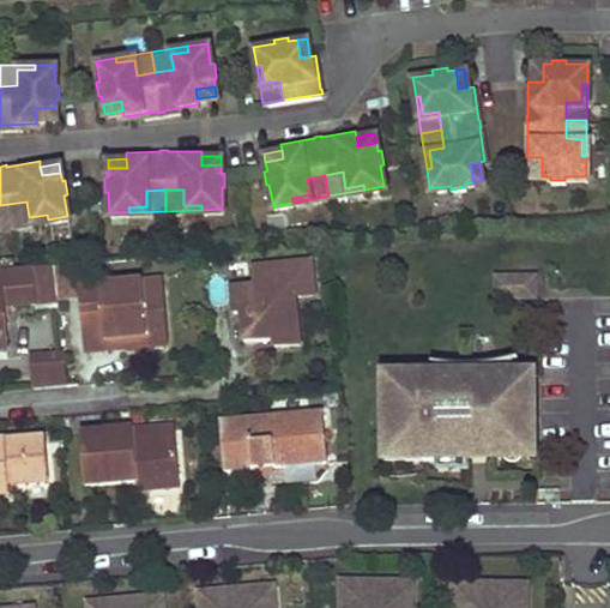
[(26,202),(8,204),(12,226),(48,220),(47,215),(29,217),(26,202)]
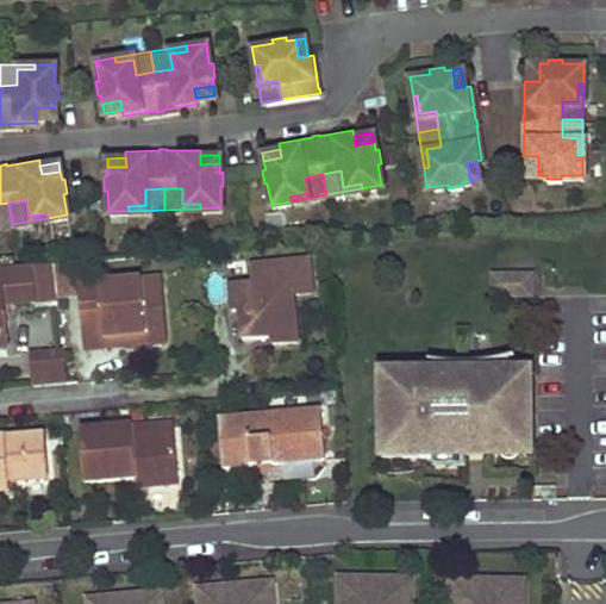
[(0,225),(12,224),(8,203),(0,204),(0,225)]
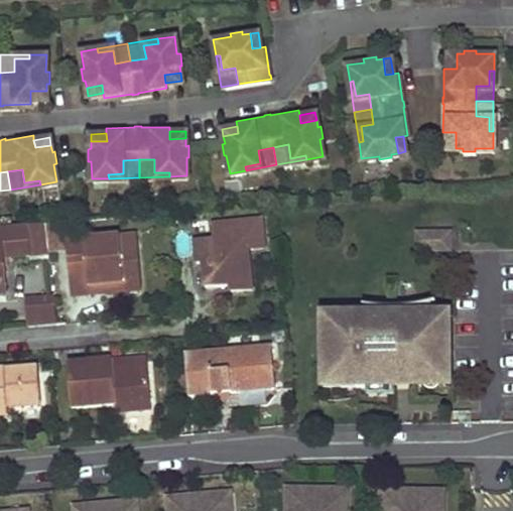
[(212,221),(214,235),(194,237),(196,258),(202,257),(205,281),(229,279),(230,286),(250,284),(246,245),(262,243),(260,215),(212,221)]
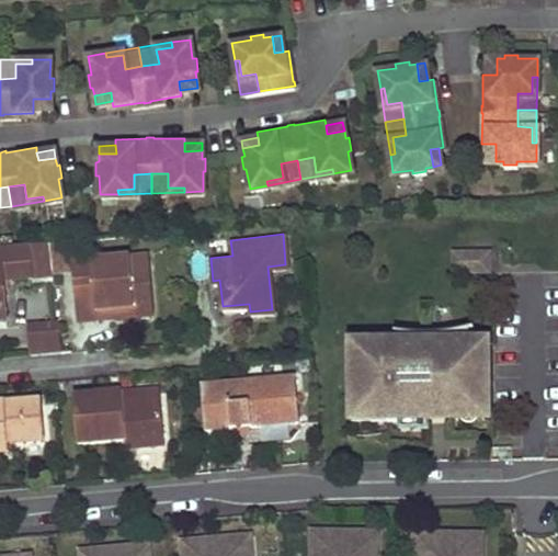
[(71,269),(70,257),(68,238),(50,240),(54,265),(54,270),(71,269)]
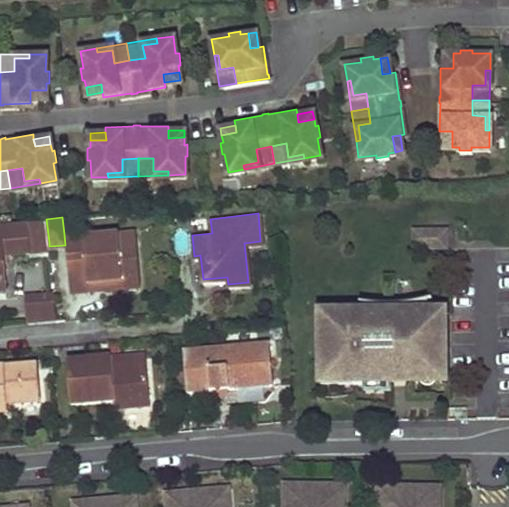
[(28,232),(28,245),(49,242),(46,219),(0,224),(0,230),(1,237),(28,232)]
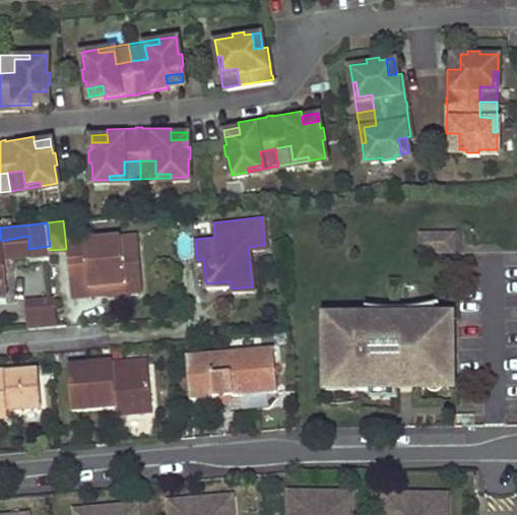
[(138,231),(85,236),(90,281),(106,280),(106,288),(129,286),(127,268),(141,266),(138,231)]
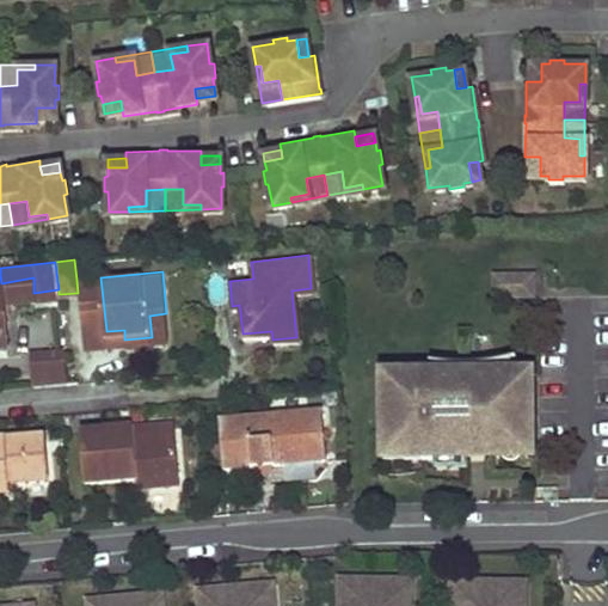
[(493,292),(532,292),(532,271),(493,271),(493,292)]
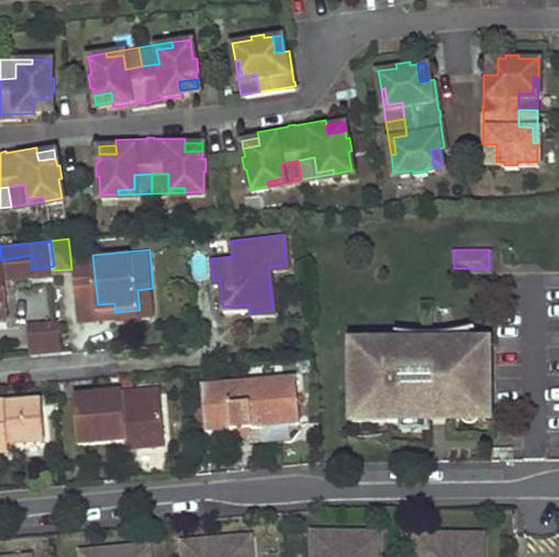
[(76,316),(99,313),(98,304),(92,255),(70,257),(71,269),(76,316)]
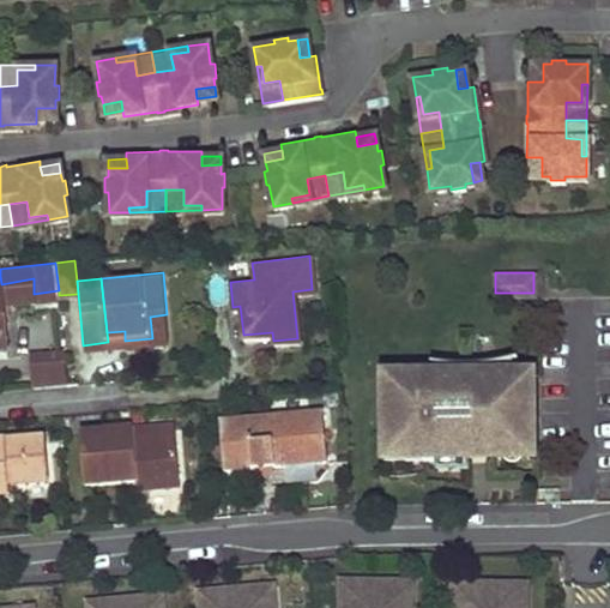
[(170,337),(167,314),(150,317),(152,338),(170,337)]
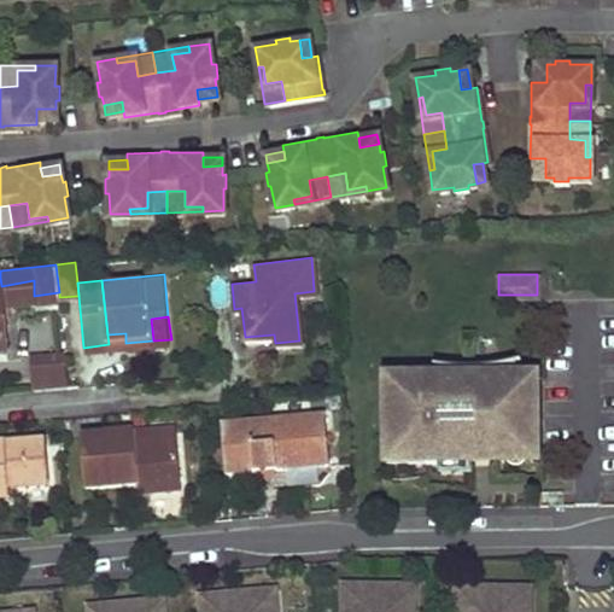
[(126,333),(107,334),(109,344),(126,343),(126,333)]
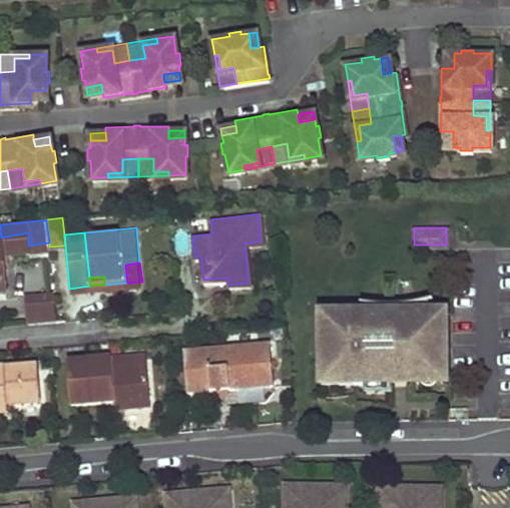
[(25,295),(27,310),(54,307),(53,292),(25,295)]
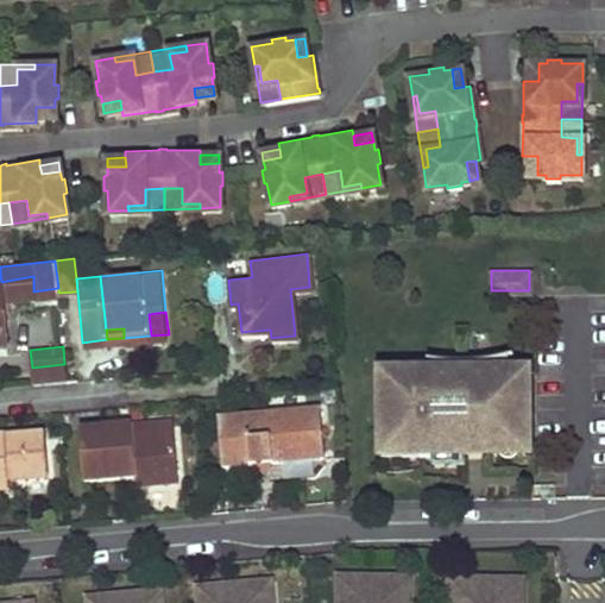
[(484,356),(462,358),(462,366),(508,366),(508,352),(484,356)]
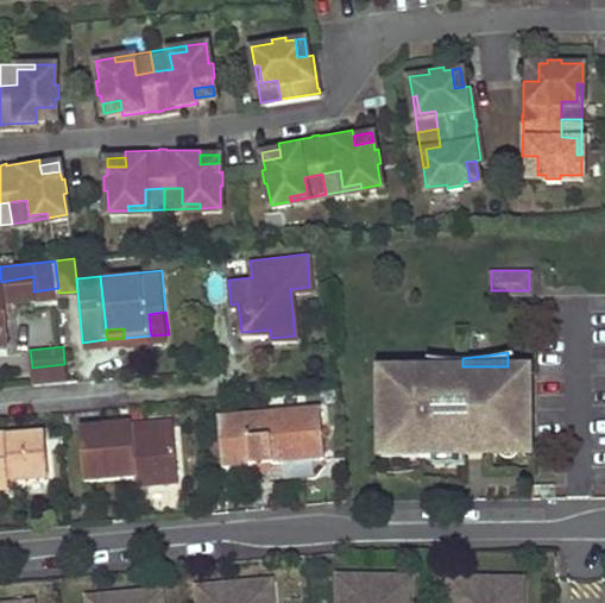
[(429,356),(430,366),(462,366),(462,358),(446,357),(429,356)]
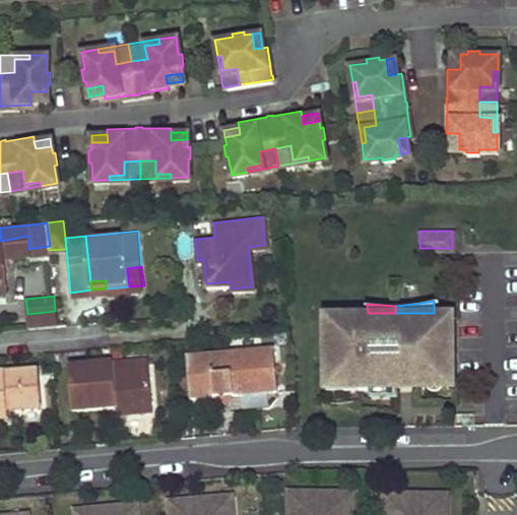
[(55,311),(27,314),(28,325),(56,322),(55,311)]
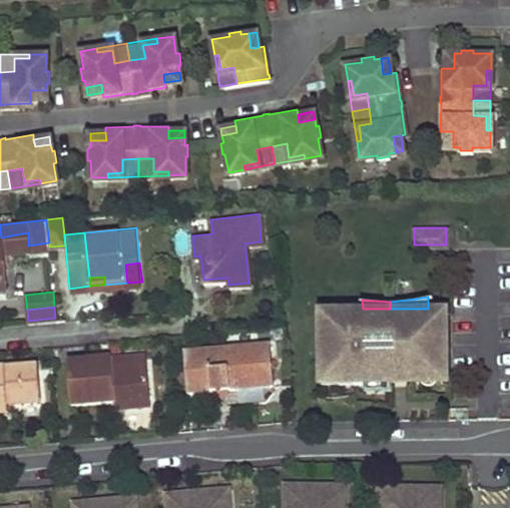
[(408,370),(448,369),(447,308),(428,309),(390,309),(363,309),(319,309),(319,363),(352,363),(352,382),(391,382),(391,340),(408,340),(408,370)]
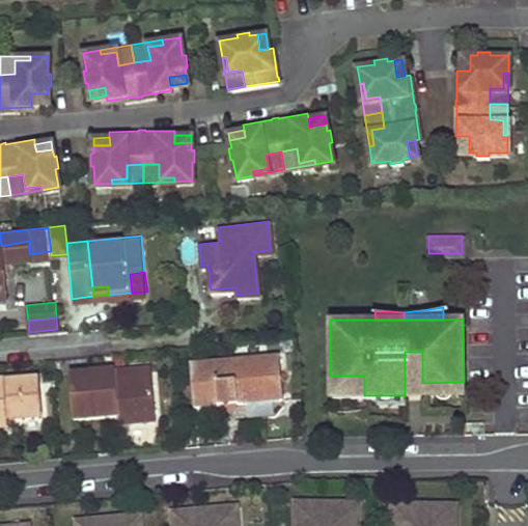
[(405,395),(464,394),(464,382),(422,383),(422,352),(405,352),(405,395)]
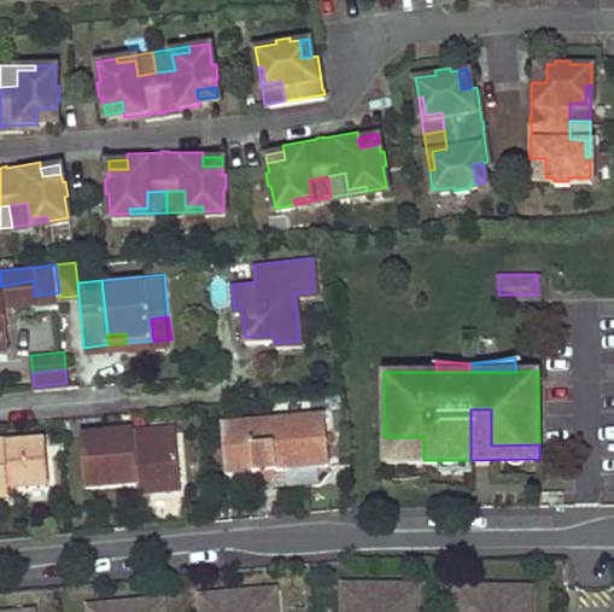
[(326,413),(223,420),(227,471),(329,464),(326,413)]
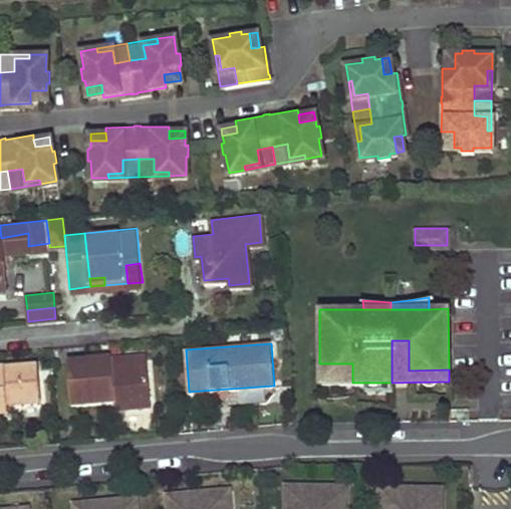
[(147,351),(111,353),(113,362),(148,359),(147,351)]
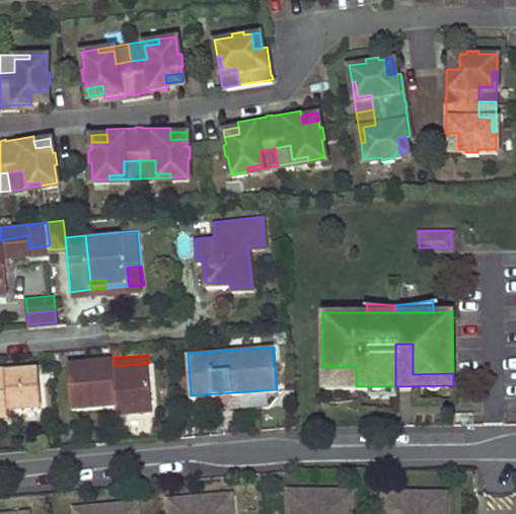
[(149,363),(115,366),(113,357),(70,362),(73,408),(116,405),(116,412),(152,409),(149,363)]
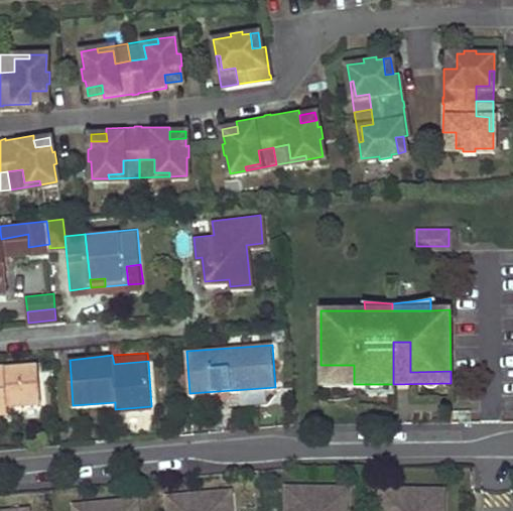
[(40,399),(37,363),(0,366),(0,413),(9,413),(8,402),(40,399)]
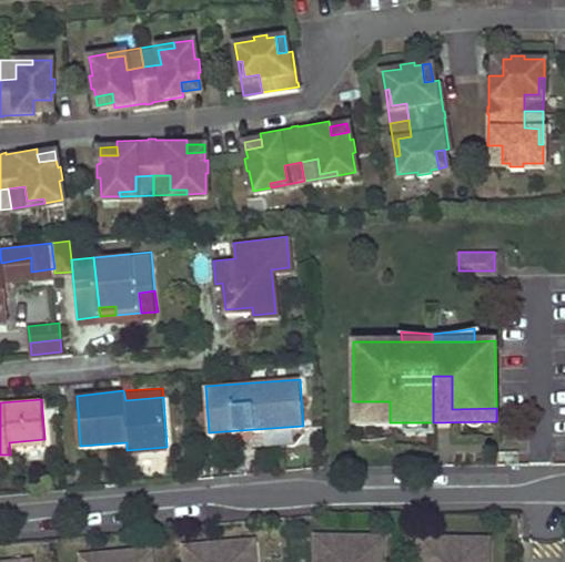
[(390,422),(390,401),(353,401),(354,423),(390,422)]
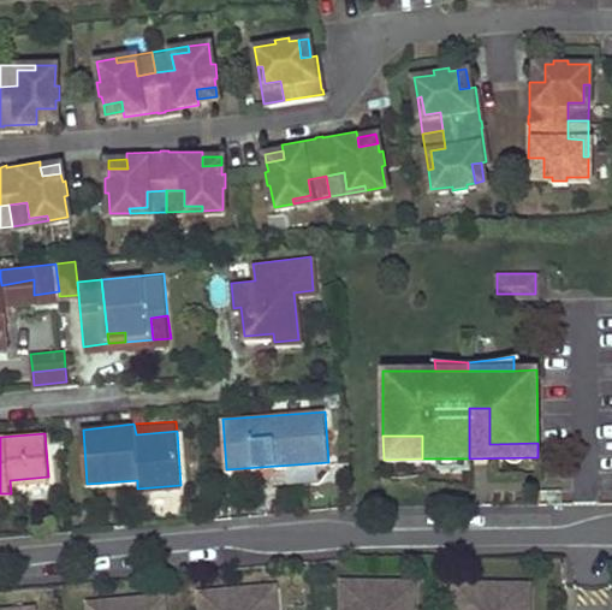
[(349,609),(349,594),(354,594),(355,578),(339,578),(339,609),(349,609)]
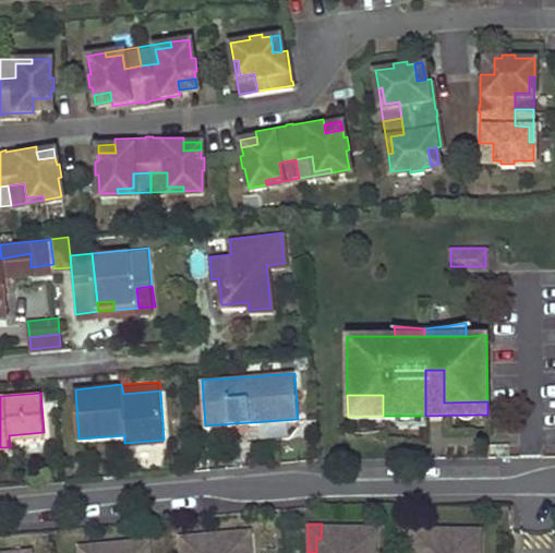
[(376,552),(377,525),(322,524),(321,539),(316,539),(316,552),(376,552)]
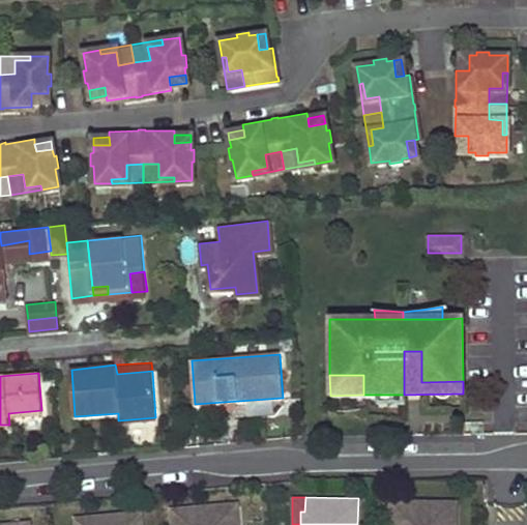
[(442,500),(389,499),(388,524),(445,524),(446,514),(442,514),(442,500)]
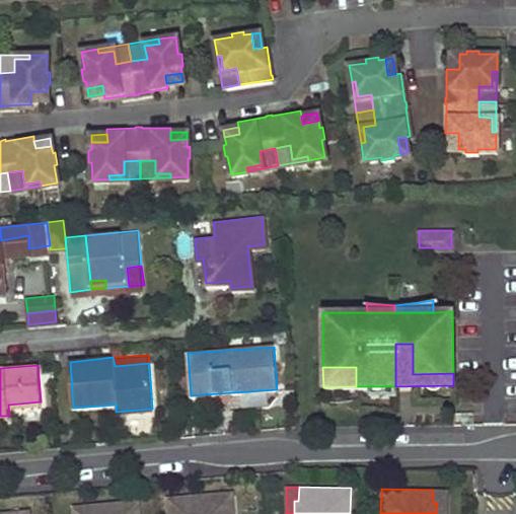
[(433,490),(433,503),(437,503),(436,513),(444,513),(445,490),(433,490)]
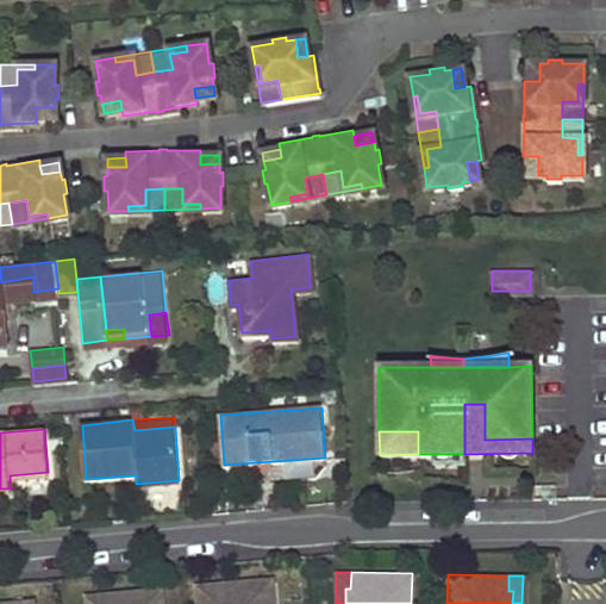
[(273,603),(270,577),(256,578),(258,595),(263,595),(263,603),(273,603)]
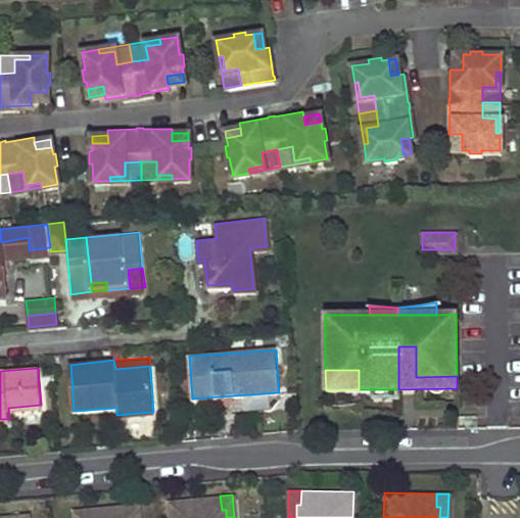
[(220,496),(168,501),(169,517),(226,517),(226,510),(222,510),(220,496)]
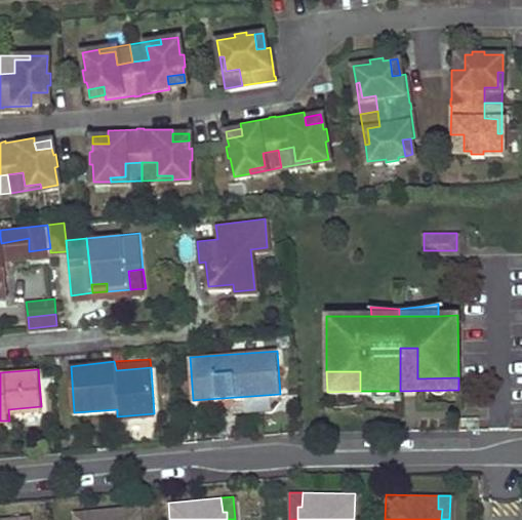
[(138,519),(137,505),(85,510),(86,519),(138,519)]
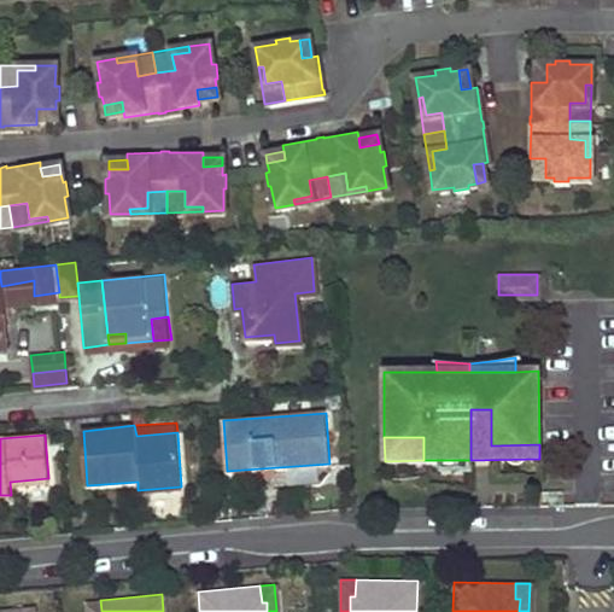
[(86,601),(87,611),(101,611),(100,600),(86,601)]
